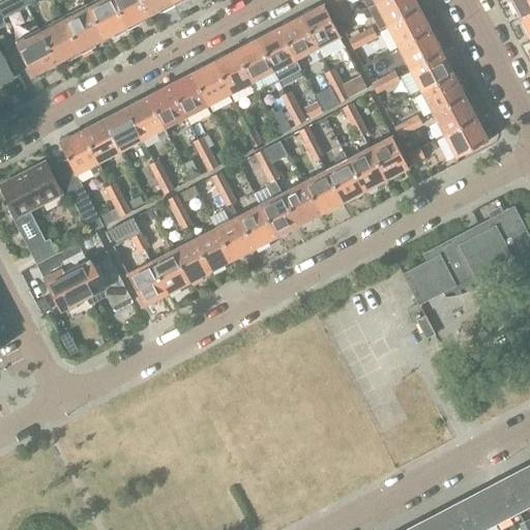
[(25,6),(22,0),(5,0),(0,3),(0,26),(4,24),(2,19),(25,6)]
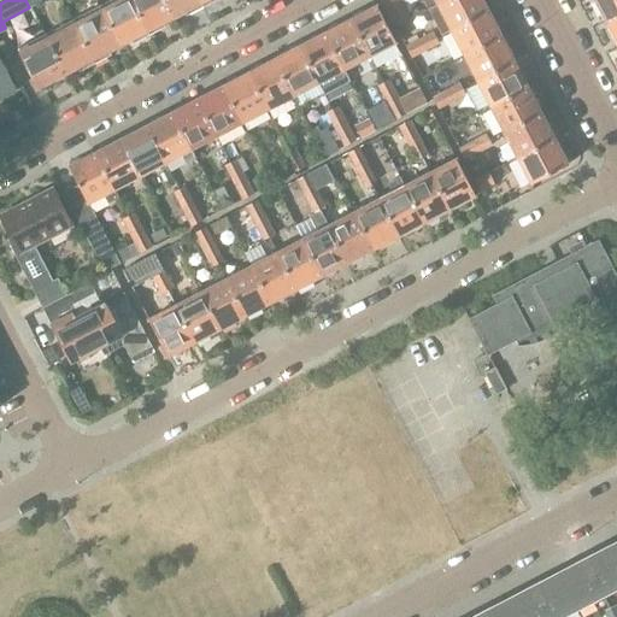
[(128,0),(121,0),(100,11),(118,46),(130,40),(131,43),(147,35),(128,0)]
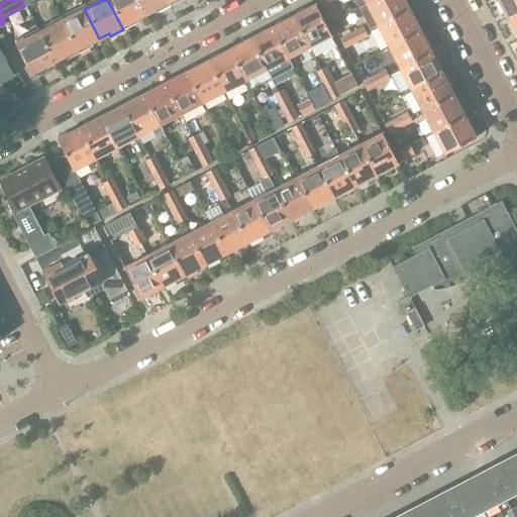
[(107,0),(123,29),(136,23),(134,19),(144,14),(136,0),(107,0)]
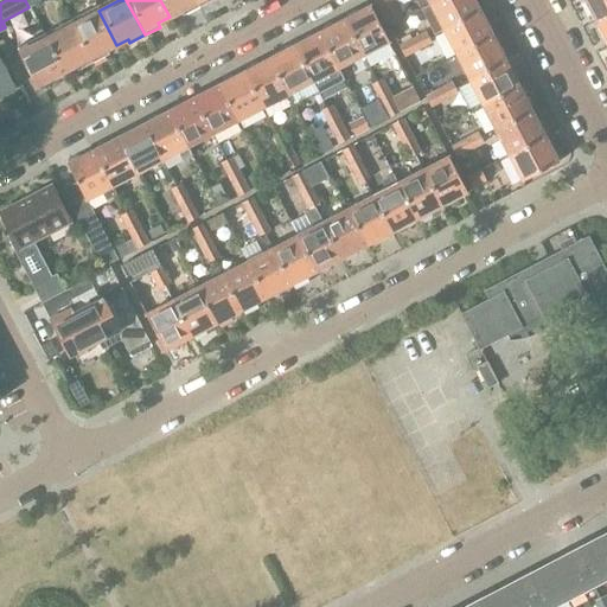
[(160,0),(170,17),(180,11),(183,16),(198,7),(195,0),(160,0)]
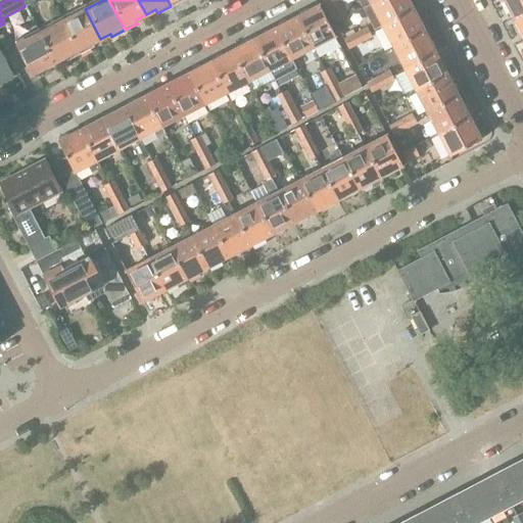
[(338,0),(325,0),(323,1),(334,24),(347,16),(338,0)]
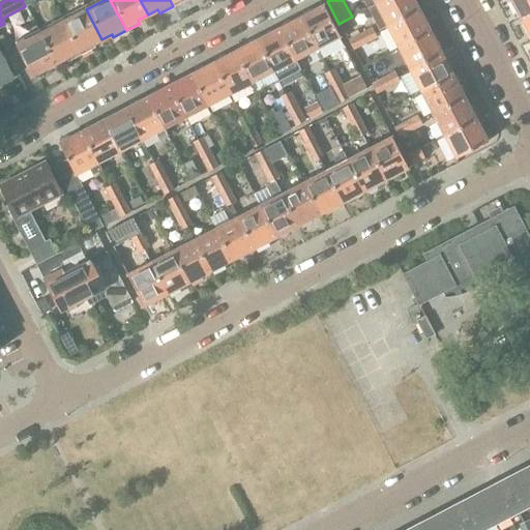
[(387,26),(418,9),(417,8),(419,6),(415,0),(382,0),(376,4),(369,7),(379,30),(387,26)]
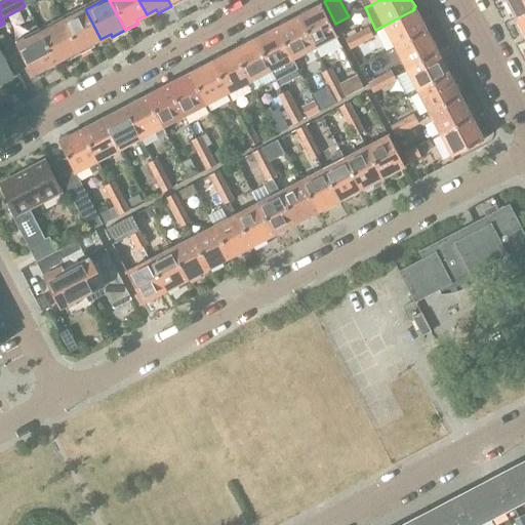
[(524,0),(506,0),(507,1),(506,2),(511,13),(513,12),(516,18),(524,13),(524,0)]
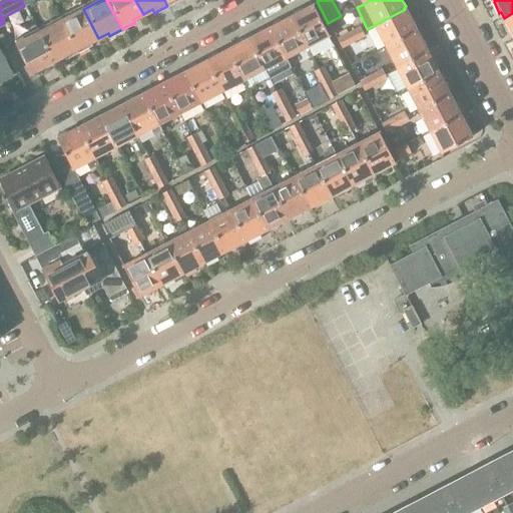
[(312,5),(310,6),(302,11),(300,9),(293,13),(293,15),(291,17),(306,47),(328,36),(312,5)]
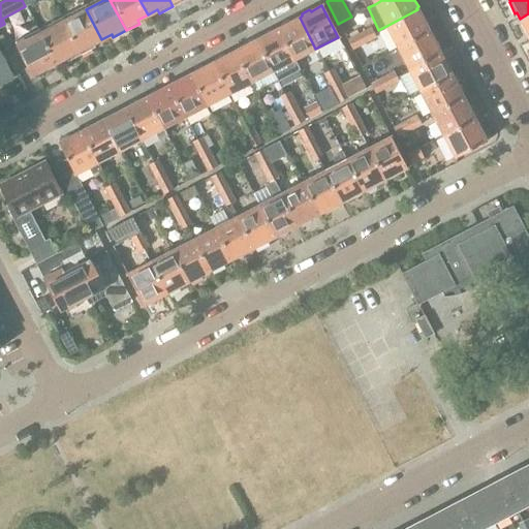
[(101,39),(86,9),(63,22),(81,55),(94,48),(92,43),(101,39)]
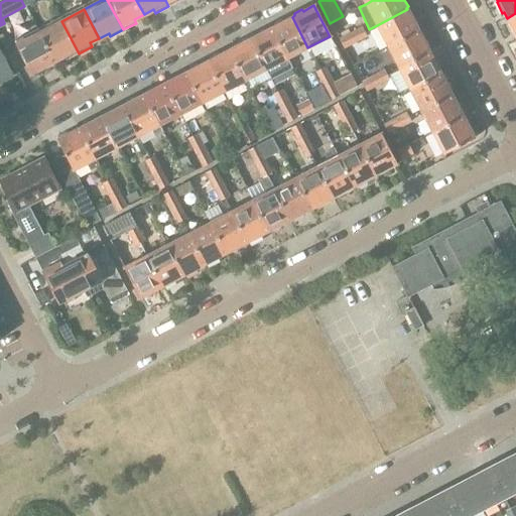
[(407,9),(377,25),(388,46),(418,30),(417,29),(418,27),(414,20),(412,20),(407,9)]
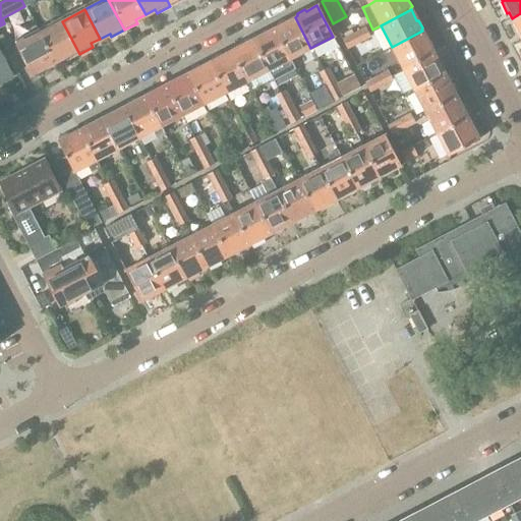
[(520,35),(520,13),(512,18),(514,22),(513,23),(518,35),(520,34),(520,35)]
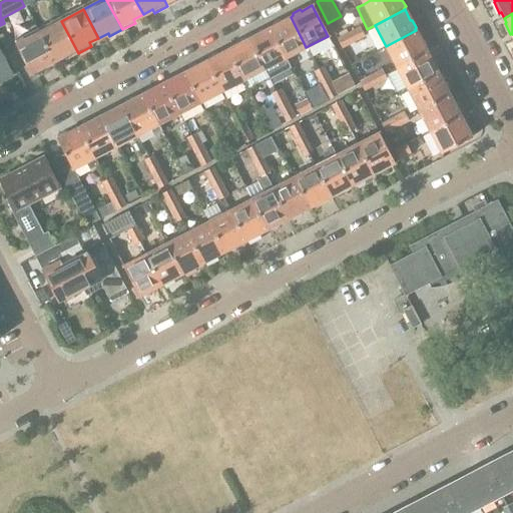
[(306,47),(291,17),(281,22),(279,21),(272,24),(272,26),(269,28),(285,58),(306,47)]
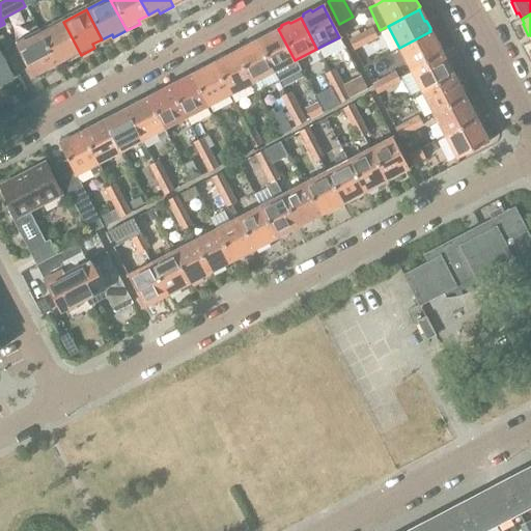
[(37,29),(39,33),(55,63),(65,58),(67,61),(81,55),(63,22),(49,29),(47,25),(37,29)]
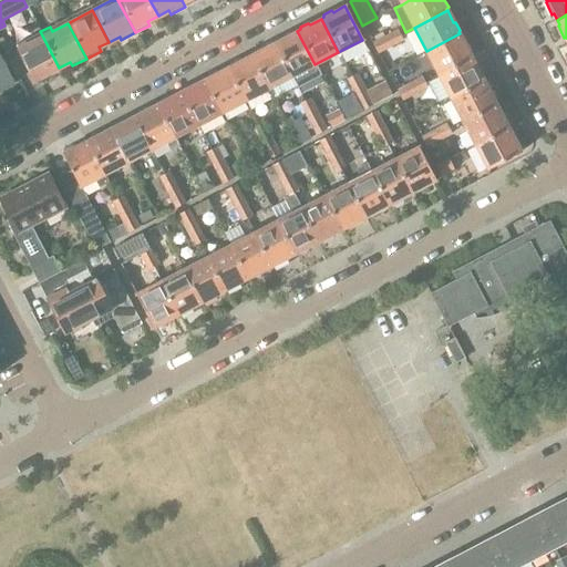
[(315,64),(297,31),(287,37),(285,34),(276,39),(277,42),(275,43),(291,76),(315,64)]
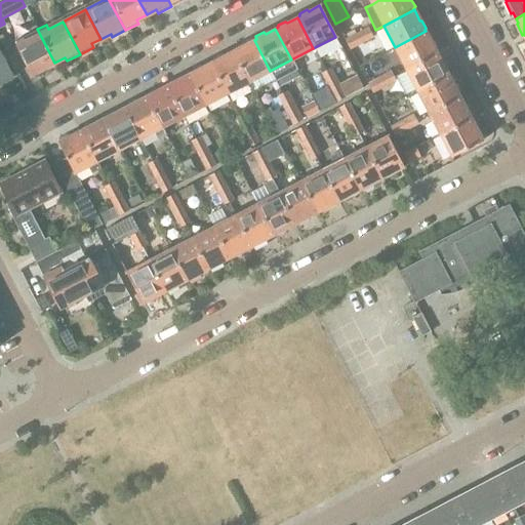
[(357,34),(361,43),(372,38),(368,29),(357,34)]
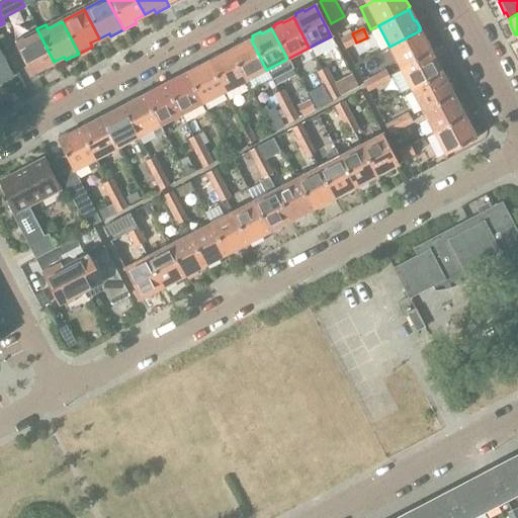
[(420,30),(390,47),(401,69),(431,53),(430,51),(432,49),(428,41),(425,41),(420,30)]
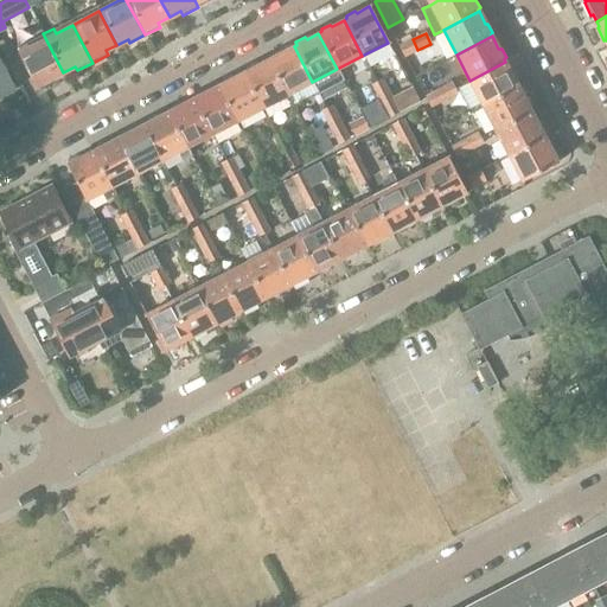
[(63,72),(45,38),(19,52),(38,90),(55,82),(52,78),(63,72)]
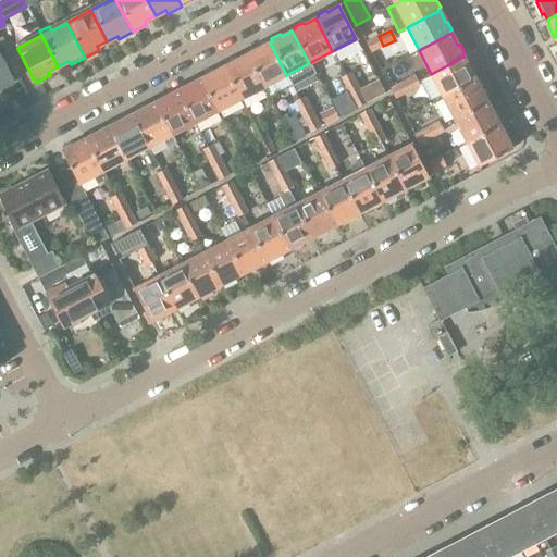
[(379,36),(366,42),(371,52),(383,46),(379,36)]
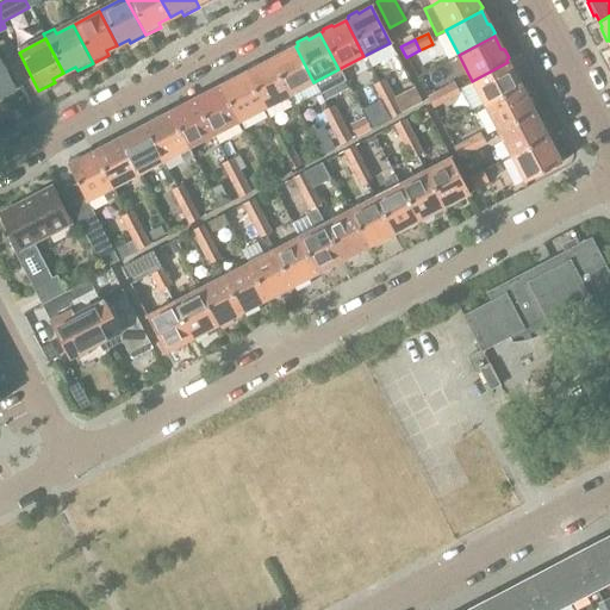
[(313,82),(296,47),(282,53),(280,51),(272,56),(272,58),(269,60),(288,95),(313,82)]
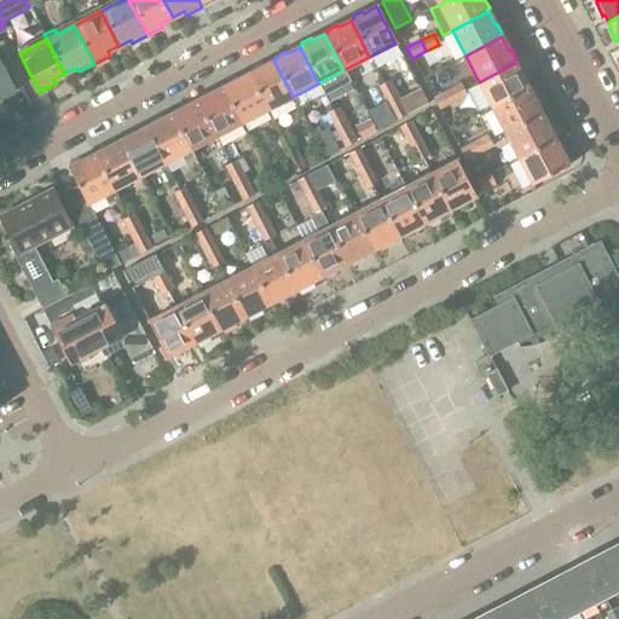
[(293,97),(273,61),(261,67),(260,64),(250,69),(250,73),(247,74),(267,111),(293,97)]
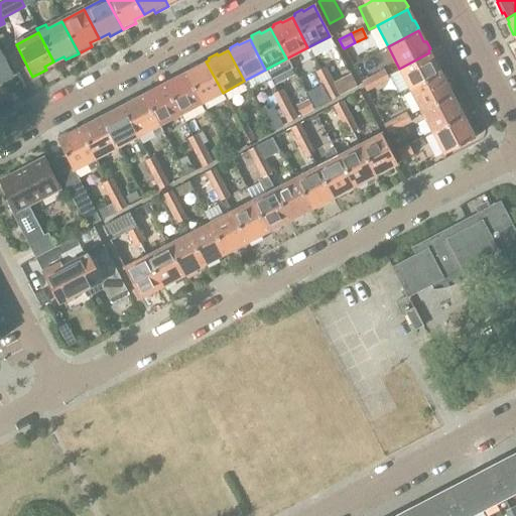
[(0,80),(11,75),(0,52),(0,80)]
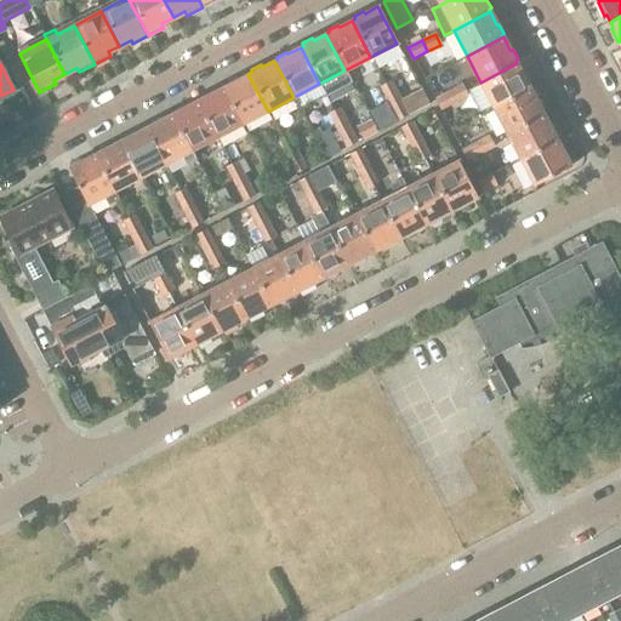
[(517,63),(480,83),(494,109),(530,90),(529,86),(530,84),(525,75),(523,75),(517,63)]
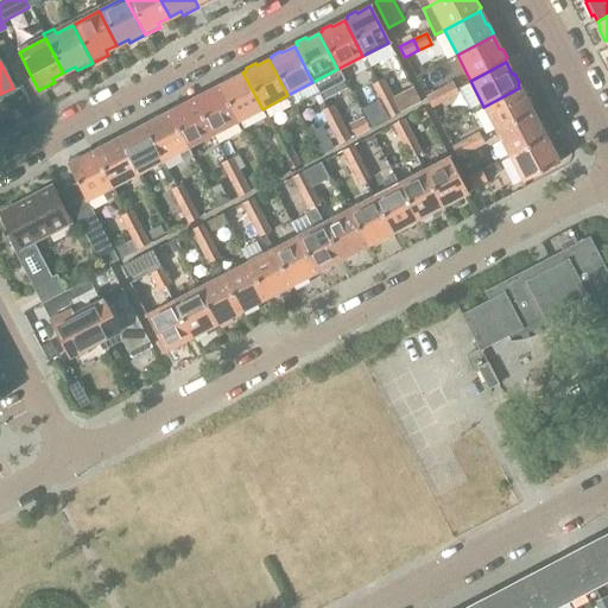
[(263,109),(242,73),(232,78),(230,77),(221,82),(221,84),(217,86),(238,122),(263,109)]
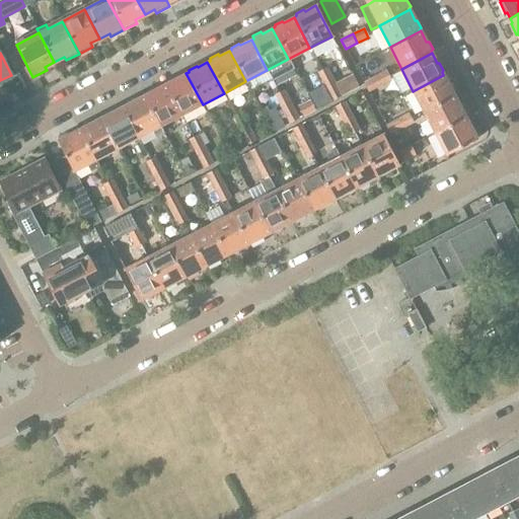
[(324,87),(334,82),(325,68),(317,72),(324,87)]
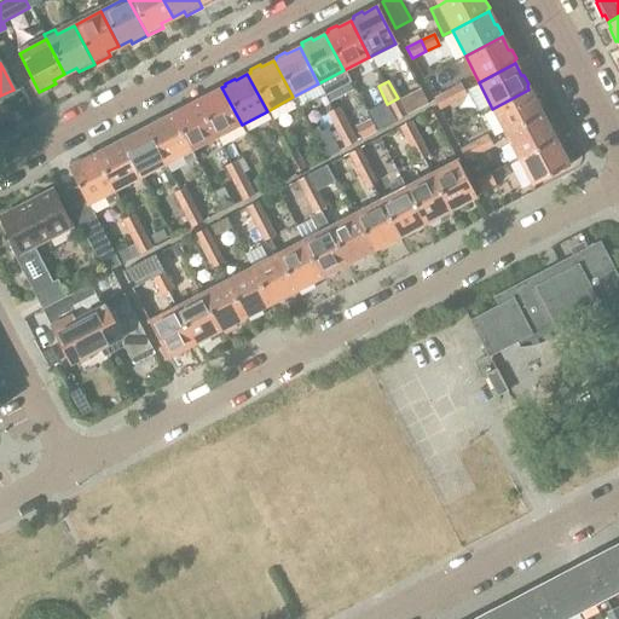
[(447,92),(452,103),(467,96),(461,85),(447,92)]
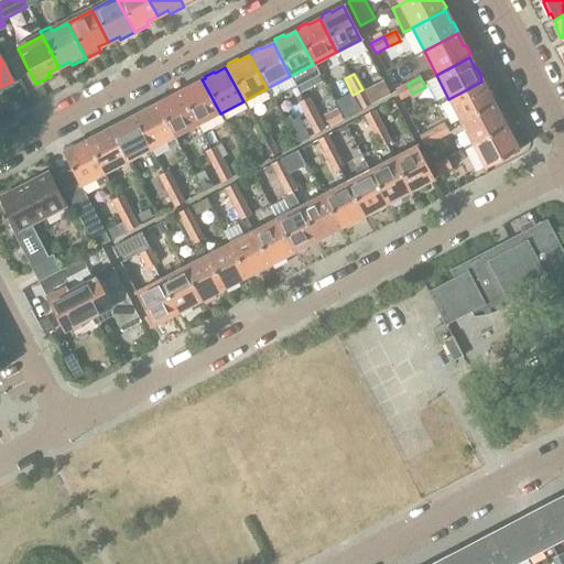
[(220,114),(202,79),(192,85),(191,83),(182,87),(181,90),(179,91),(196,126),(220,114)]
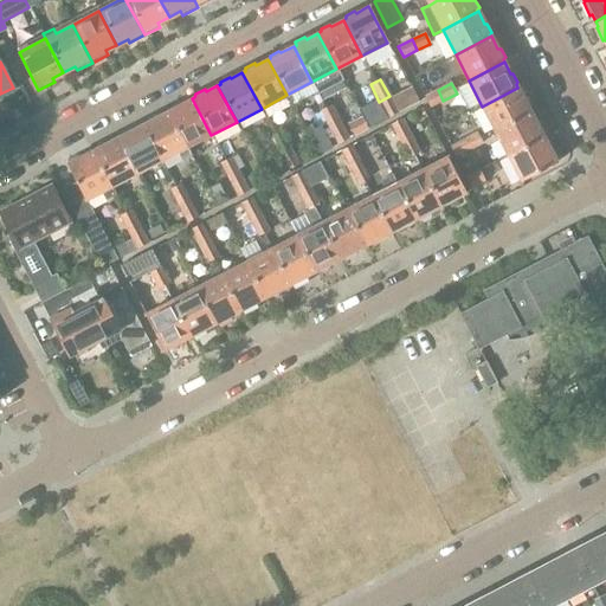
[(517,88),(482,107),(495,130),(530,113),(529,110),(532,108),(527,98),(523,98),(517,88)]
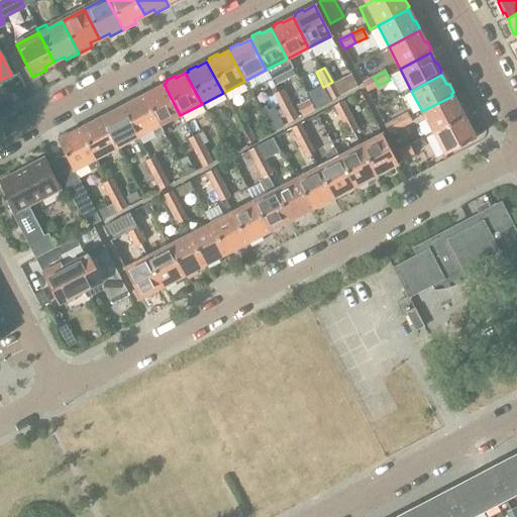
[(356,87),(350,76),(333,84),(339,97),(356,87)]
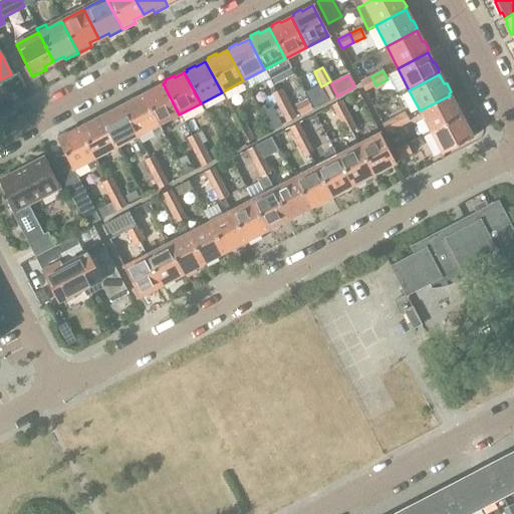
[(371,76),(359,82),(364,91),(375,85),(371,76)]
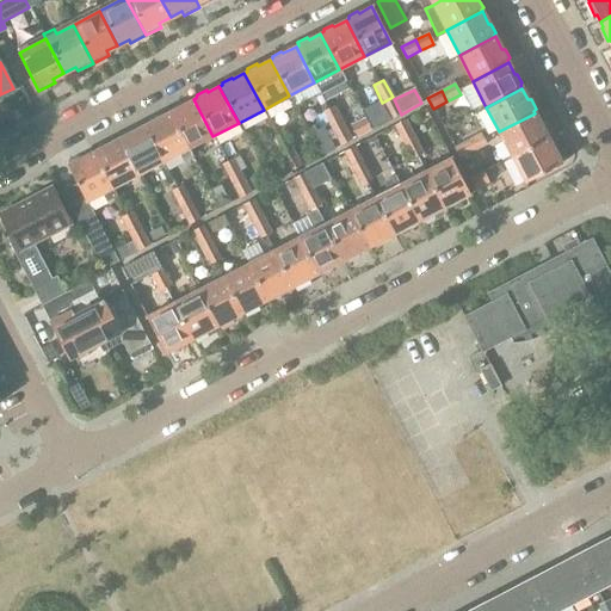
[(382,103),(390,119),(401,115),(393,97),(382,103)]
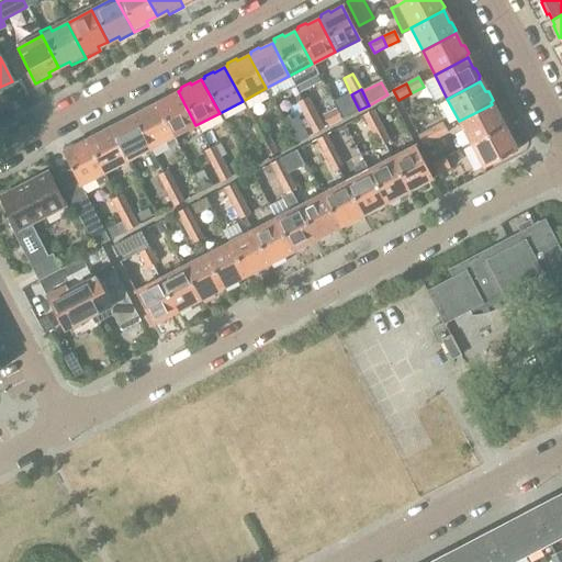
[(195,125),(178,91),(168,97),(167,96),(158,100),(158,102),(155,103),(172,137),(195,125)]
